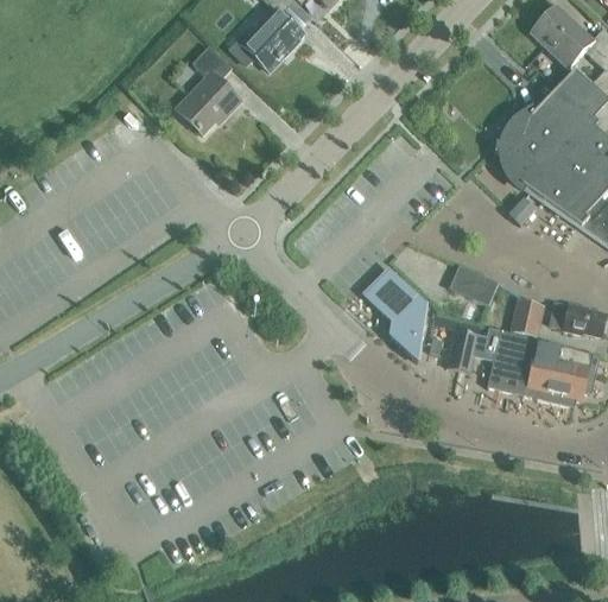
[(263,0),(273,11),(246,39),(242,36),(229,49),(245,63),(252,56),(268,71),(303,35),(280,13),(292,1),(291,0),(263,0)]
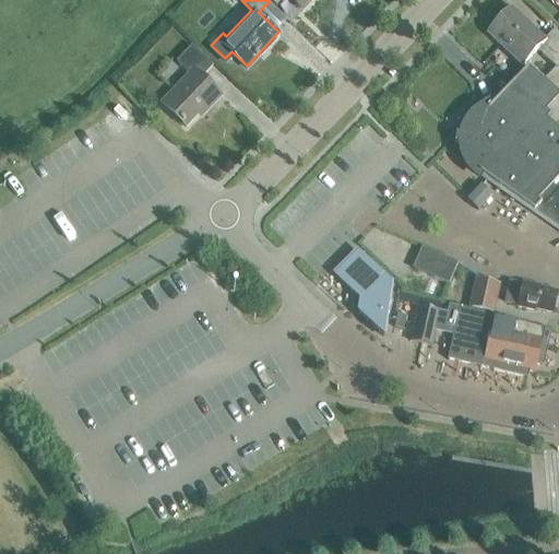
[(487,30),(521,62),(536,46),(555,63),(558,67),(558,66),(558,30),(555,26),(544,36),(526,19),(511,3),(487,30)]
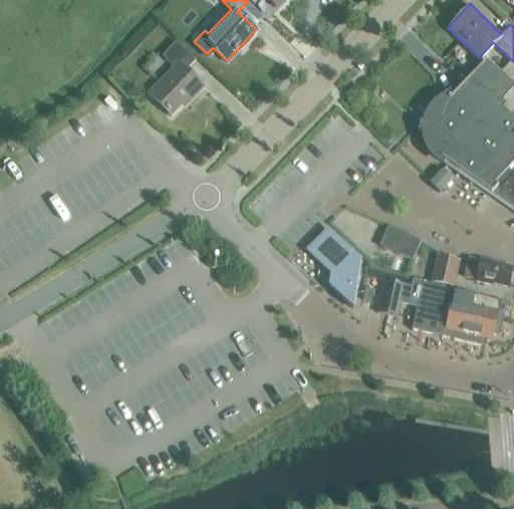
[(175,64),(149,91),(171,112),(187,94),(190,97),(203,84),(186,67),(194,57),(175,38),(163,52),(175,64)]
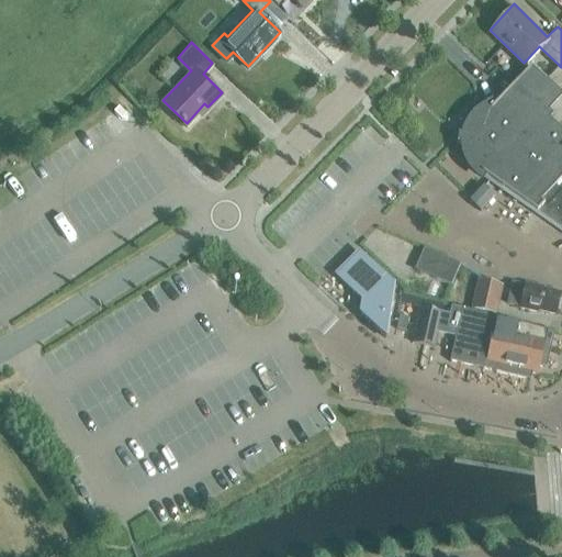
[(504,186),(536,209),(542,201),(540,199),(561,175),(561,66),(561,67),(558,64),(546,77),(530,63),(491,106),(490,102),(487,103),(484,104),(481,107),(478,109),(475,111),(472,114),(470,118),(468,121),(467,124),(465,127),(464,131),(458,130),(457,140),(463,140),(463,143),(463,147),(464,151),(465,154),(468,157),(469,159),(471,163),(473,166),(475,169),(479,171),(481,174),(483,171),(504,186)]
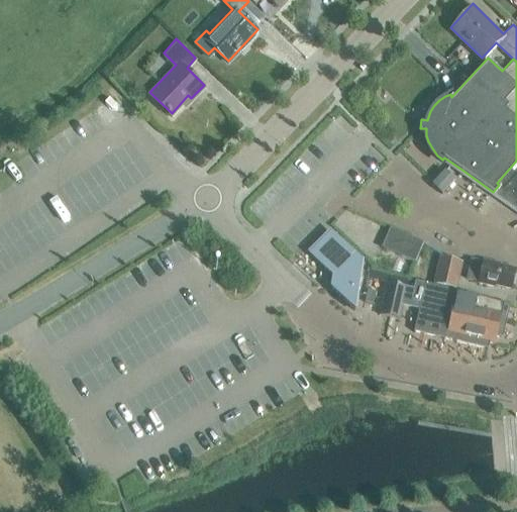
[(516,161),(497,183),(499,185),(516,201),(515,202),(516,203),(516,161)]
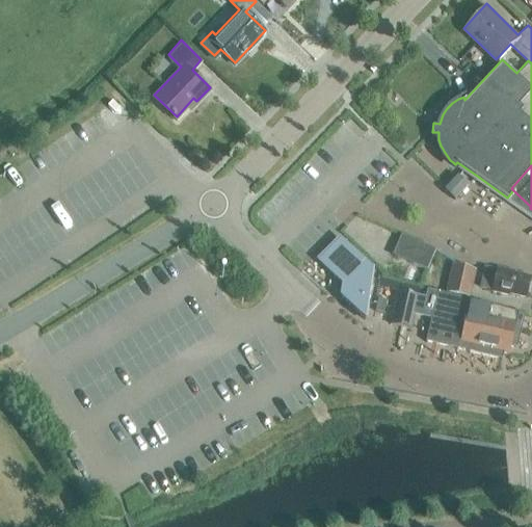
[(468,182),(457,173),(445,186),(454,195),(468,182)]
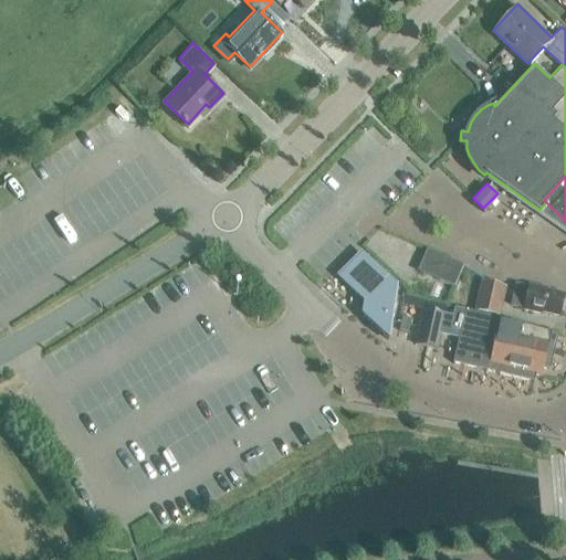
[(363,312),(387,336),(396,284),(362,251),(339,273),(364,298),(363,312)]
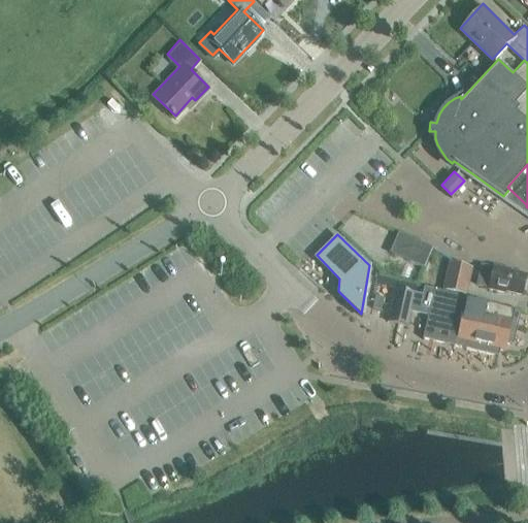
[(409,259),(423,264),(432,243),(419,237),(409,259)]
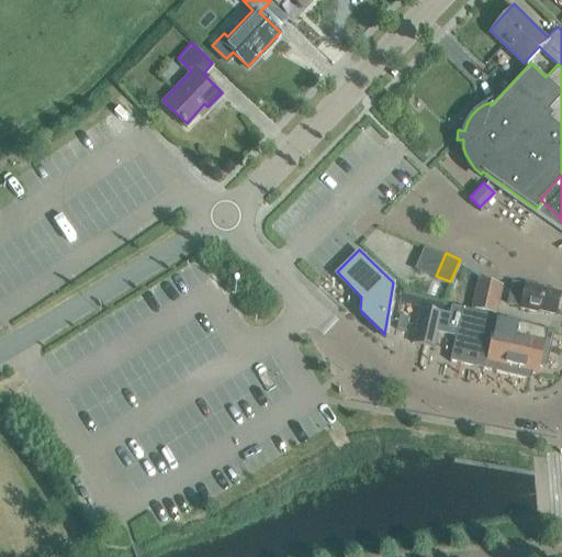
[(503,281),(476,276),(470,305),(496,312),(503,281)]
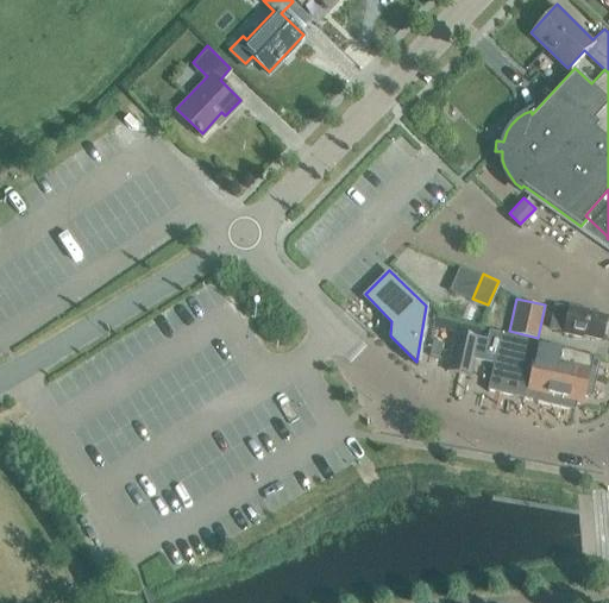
[(477,319),(482,306),(470,301),(465,314),(477,319)]
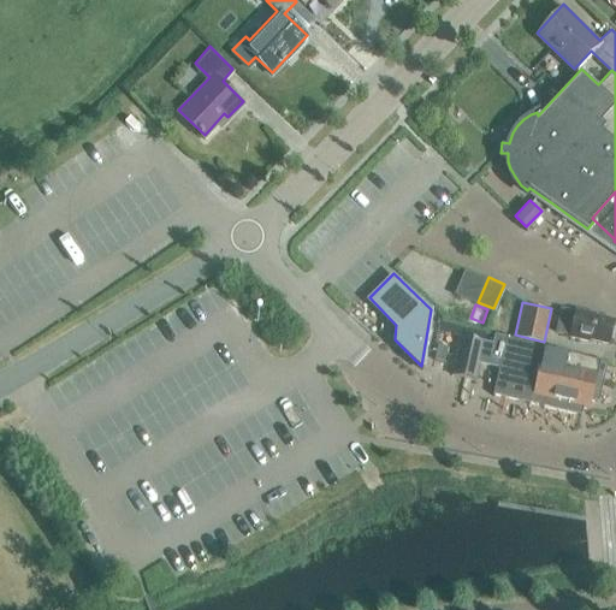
[(591,336),(602,338),(609,339),(609,337),(611,338),(615,321),(612,320),(614,318),(599,314),(596,314),(596,312),(575,308),(575,309),(561,307),(556,329),(570,332),(569,335),(590,339),(591,336)]
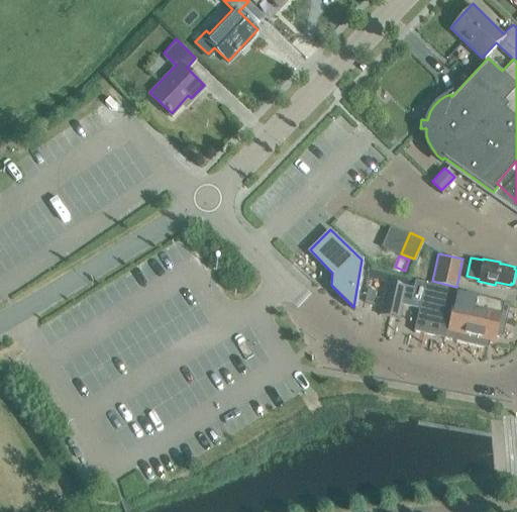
[(388,273),(379,311),(399,316),(402,303),(406,285),(408,277),(388,273)]
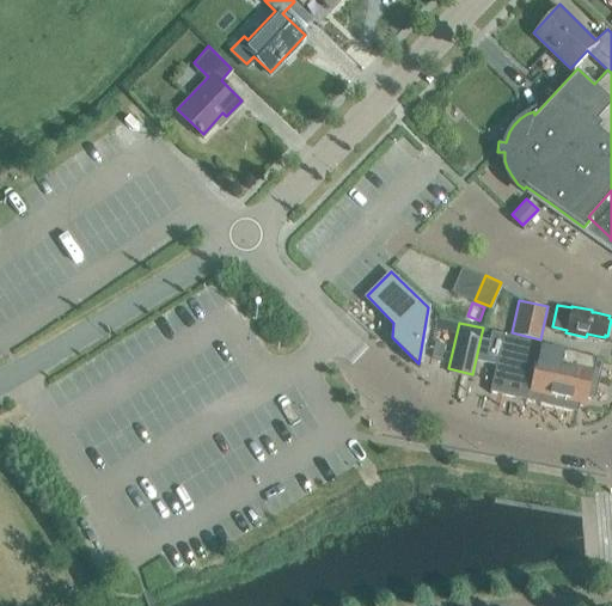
[(526,389),(530,390),(534,391),(534,395),(542,396),(544,402),(560,405),(563,401),(571,403),(571,399),(585,402),(592,369),(595,369),(598,355),(542,341),(491,329),(489,338),(481,337),(476,359),(495,362),(490,385),(526,393),(526,389)]
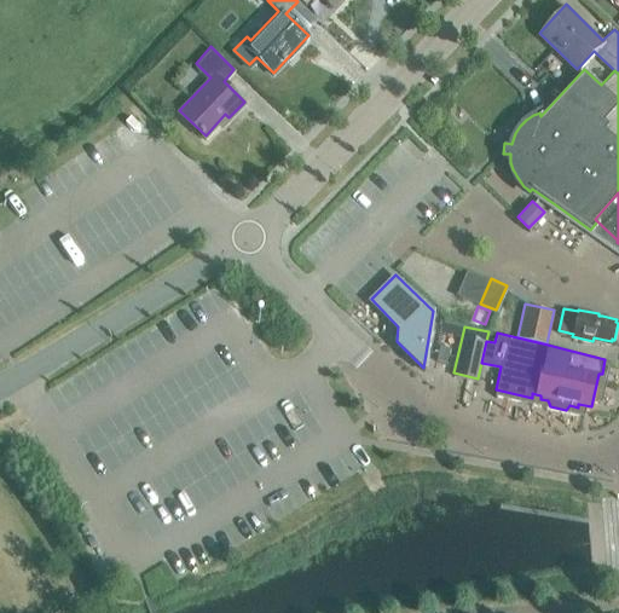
[(450,346),(439,342),(435,357),(446,359),(450,346)]
